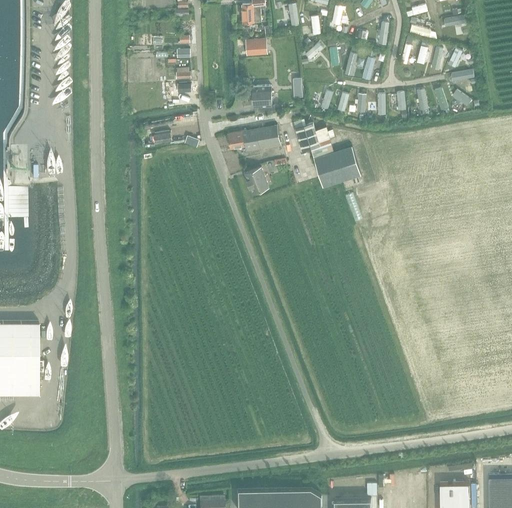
[(308,13),(307,0),(299,0),(300,14),(308,13)]
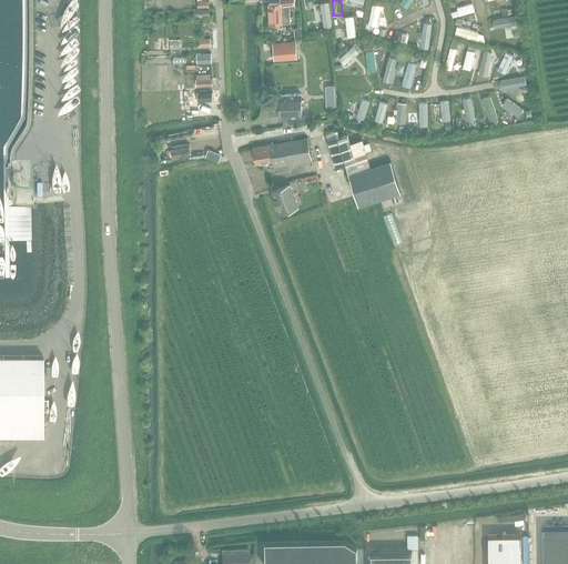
[(288,10),(294,9),(294,1),(280,2),(281,8),(269,9),(270,29),(290,28),(288,10)]
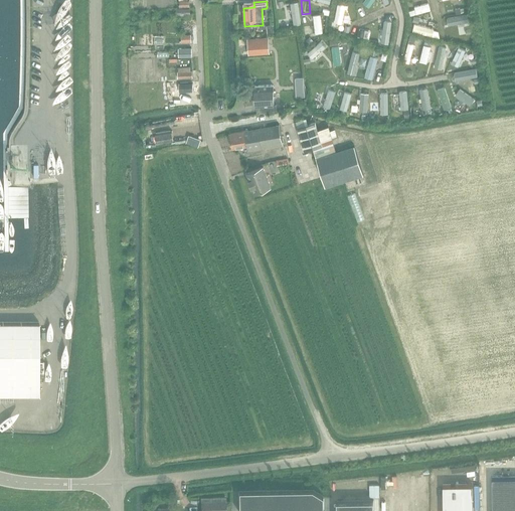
[(470,33),(476,32),(473,13),(467,13),(470,33)]
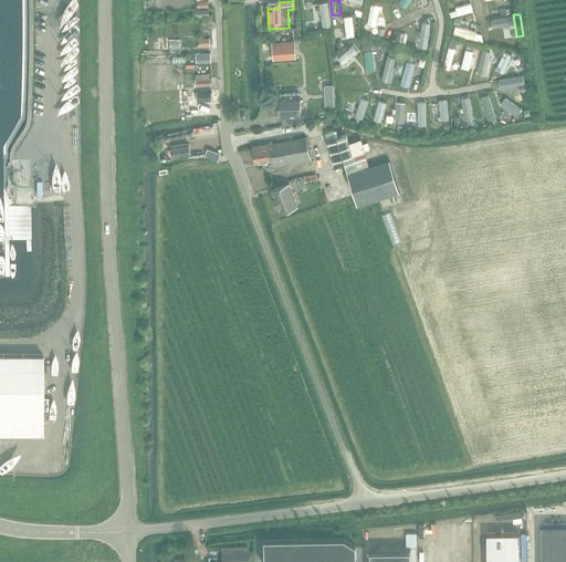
[(470,25),(489,31),(491,23),(472,19),(470,25)]
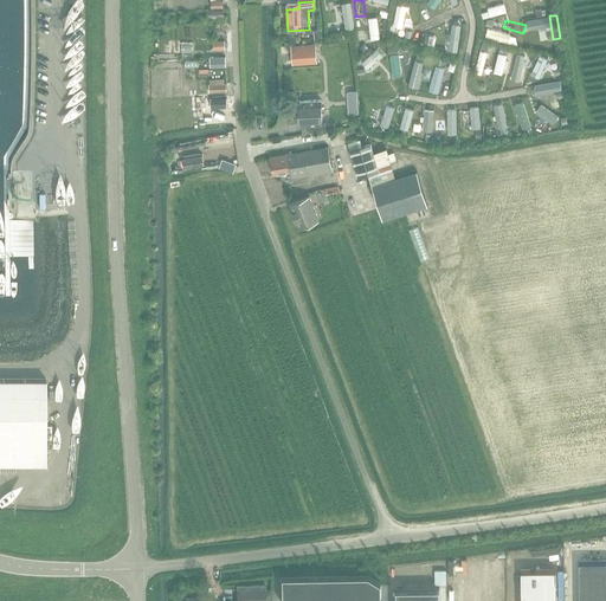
[(502,68),(504,59),(495,57),(497,46),(490,44),(485,64),(502,68)]
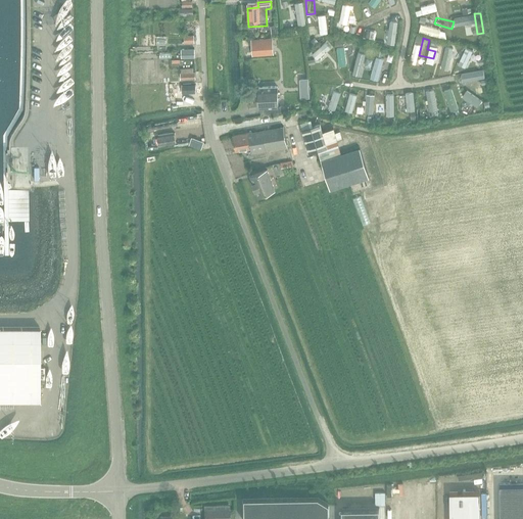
[(347,60),(354,59),(352,41),(345,42),(347,60)]
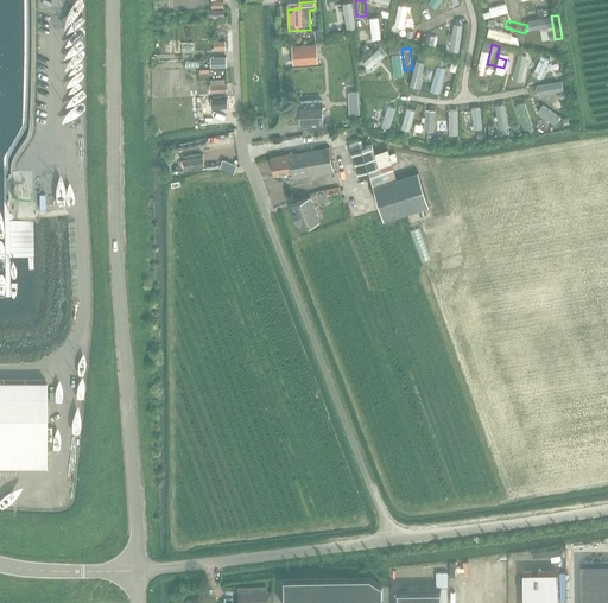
[(316,49),(292,51),(293,70),(317,69),(316,49)]
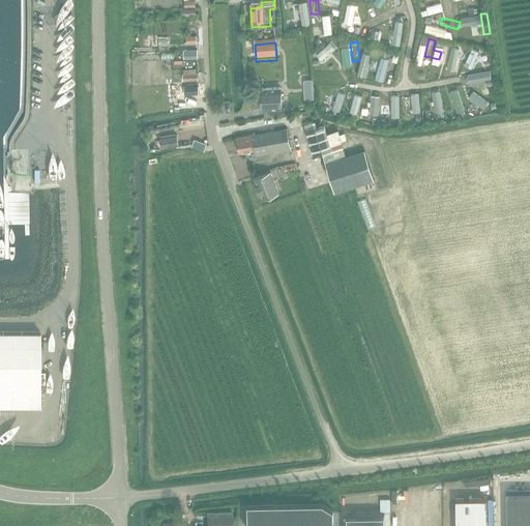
[(319,42),(315,46),(320,51),(324,48),(319,42)]
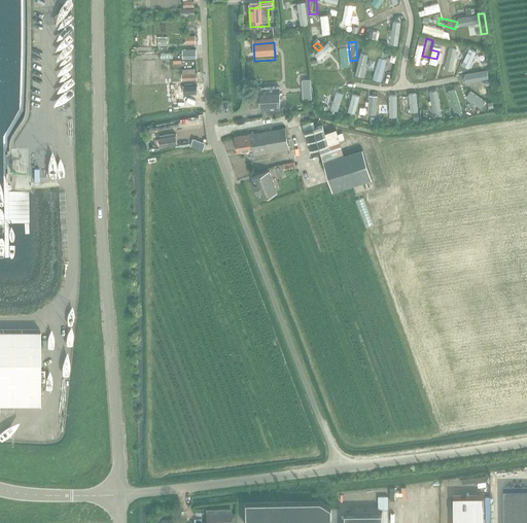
[(476,63),(481,53),(484,54),(488,46),(478,42),(469,61),(476,63)]
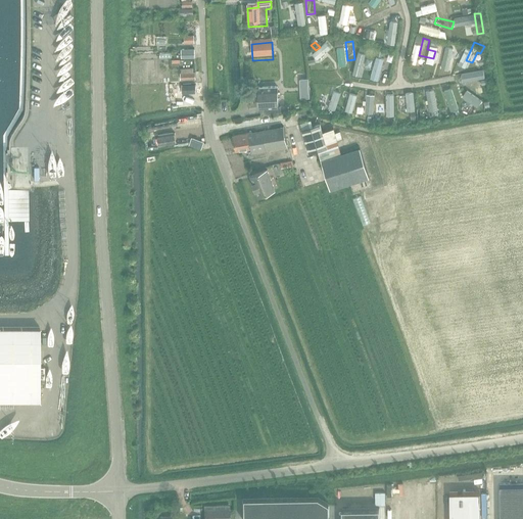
[(364,63),(371,64),(375,47),(367,46),(364,63)]
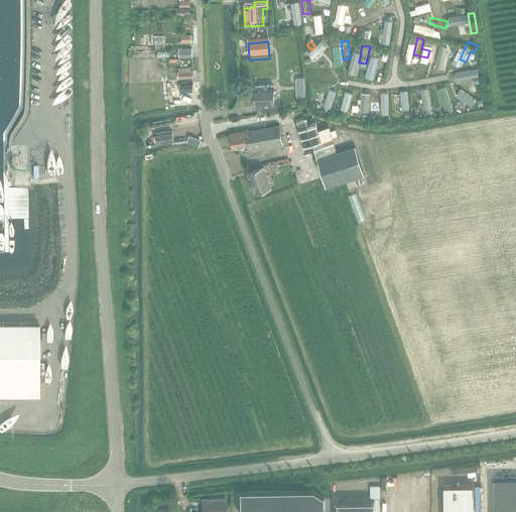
[(394,61),(396,55),(390,52),(387,59),(394,61)]
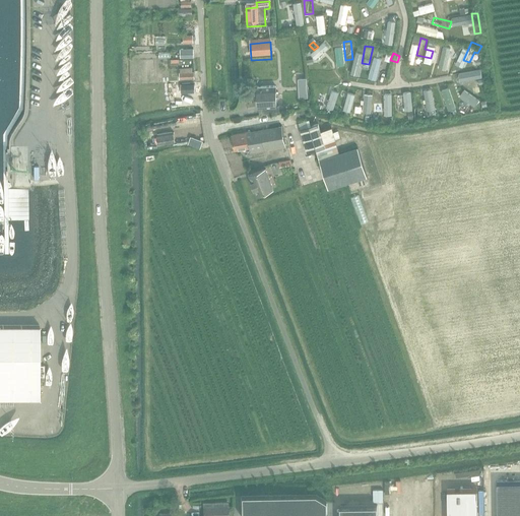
[(188,73),(200,73),(200,62),(188,62),(188,73)]
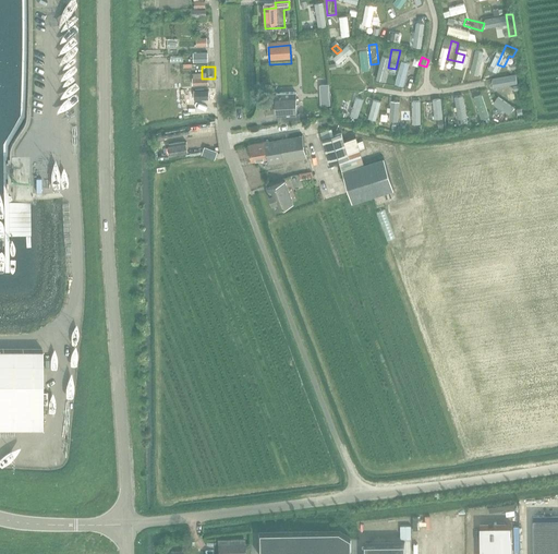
[(367,76),(348,79),(349,87),(368,86),(367,76)]
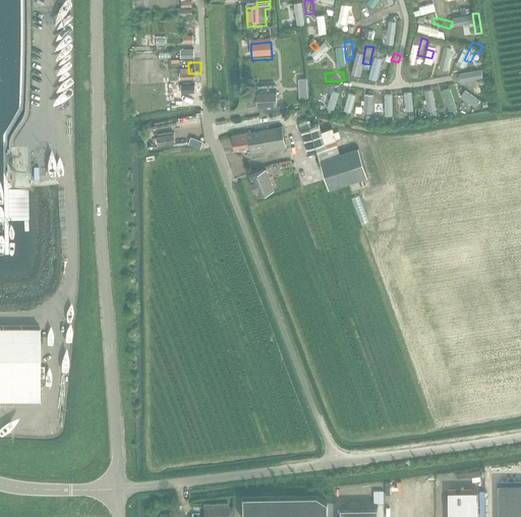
[(180,83),(194,82),(194,75),(179,76),(180,83)]
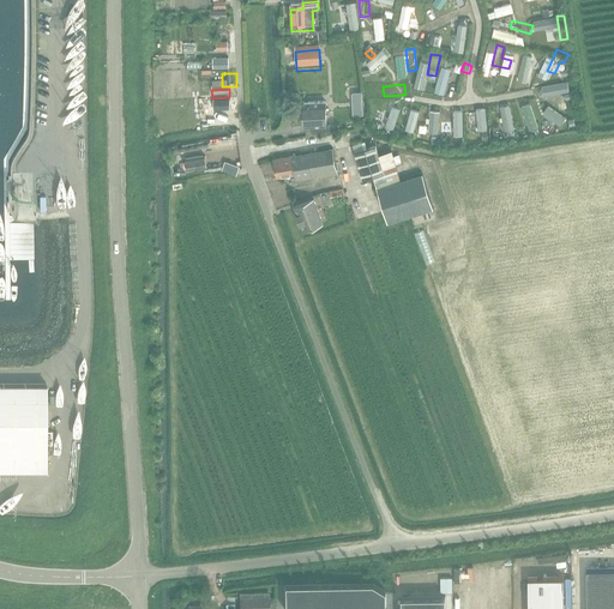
[(528,101),(534,116),(542,113),(537,98),(528,101)]
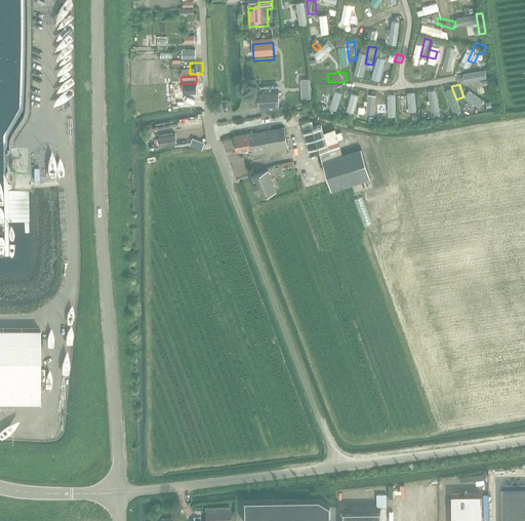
[(196,89),(183,89),(183,98),(196,98),(196,89)]
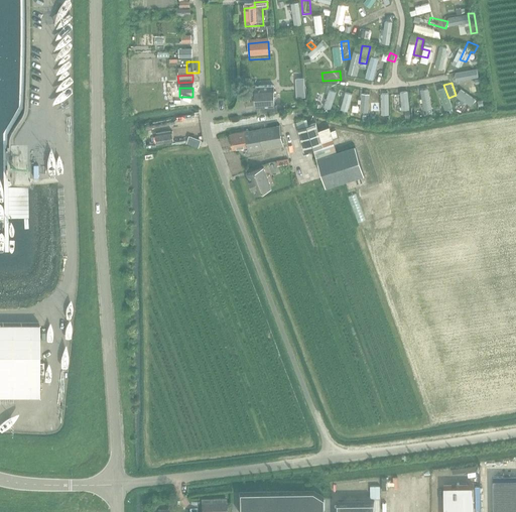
[(258,118),(277,115),(276,109),(274,109),(273,90),(255,90),(256,111),(257,111),(258,118)]
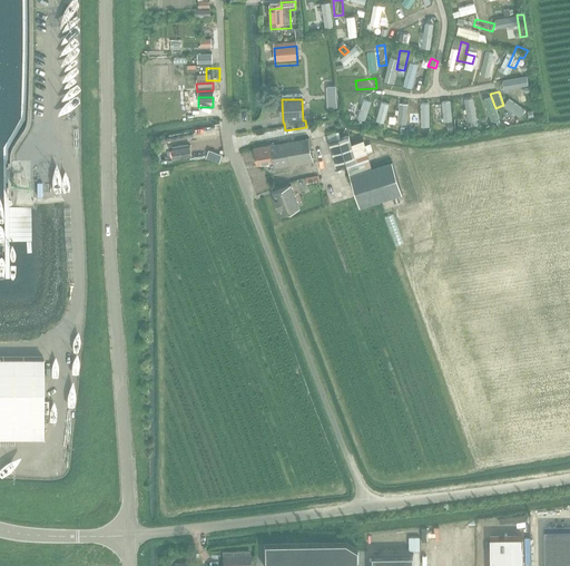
[(509,103),(504,110),(520,120),(524,114),(509,103)]
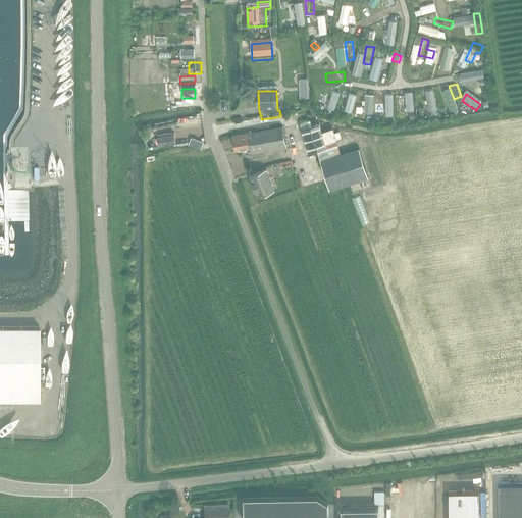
[(181,133),(180,124),(167,125),(168,134),(181,133)]
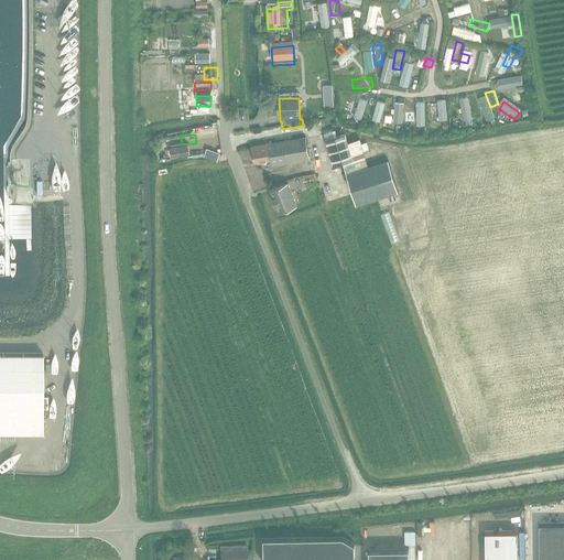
[(333,170),(353,164),(345,139),(326,144),(333,170)]
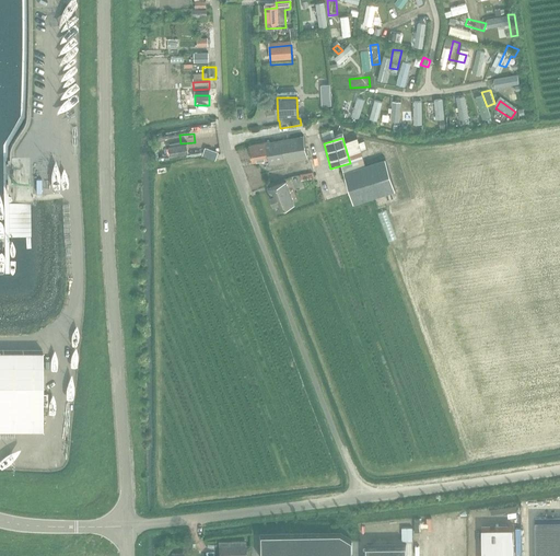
[(251,149),(254,165),(268,163),(269,169),(307,161),(303,139),(251,149)]
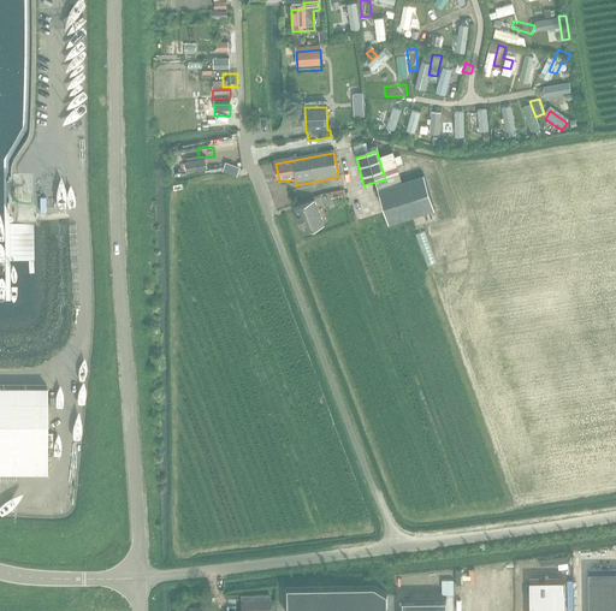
[(188,176),(207,173),(206,162),(185,165),(188,176)]
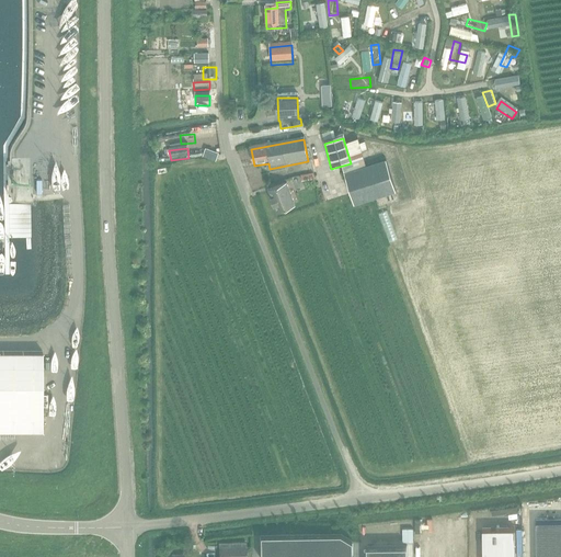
[(343,175),(354,207),(396,194),(386,162),(343,175)]
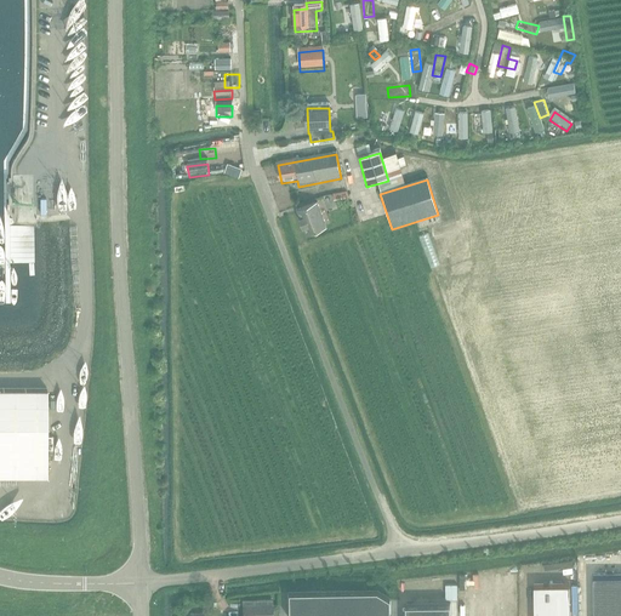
[(43,204),(44,183),(34,183),(33,204),(43,204)]
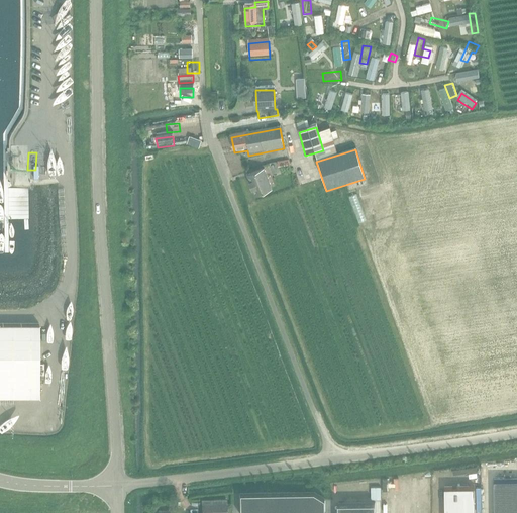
[(271,172),(290,168),(289,163),(270,167),(271,172)]
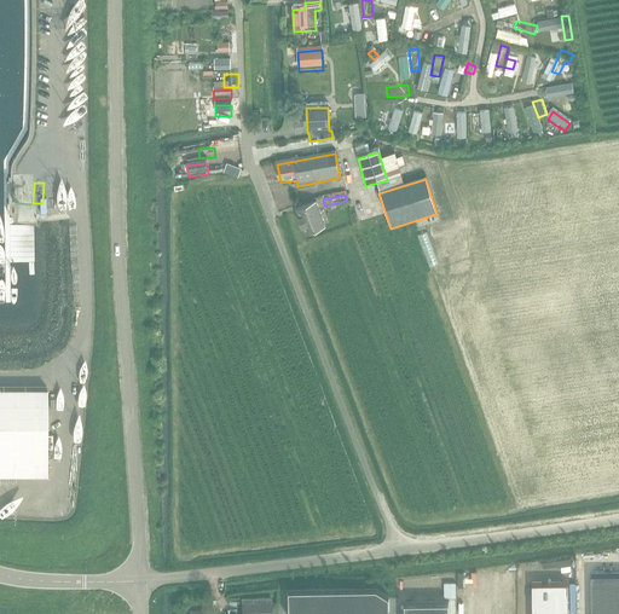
[(296,213),(306,236),(325,229),(316,206),(296,213)]
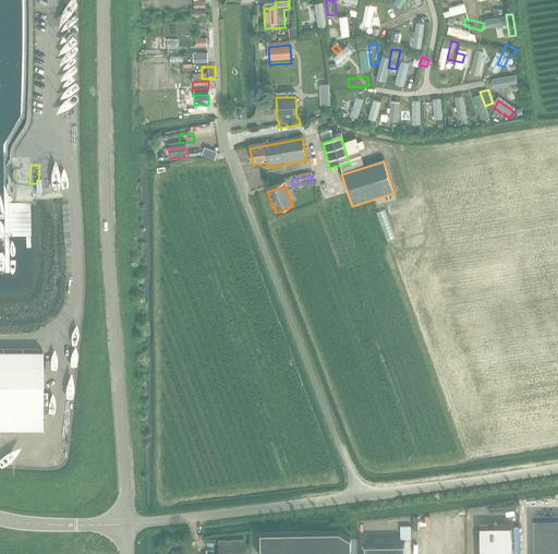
[(0,432),(43,433),(43,354),(0,353),(0,432)]
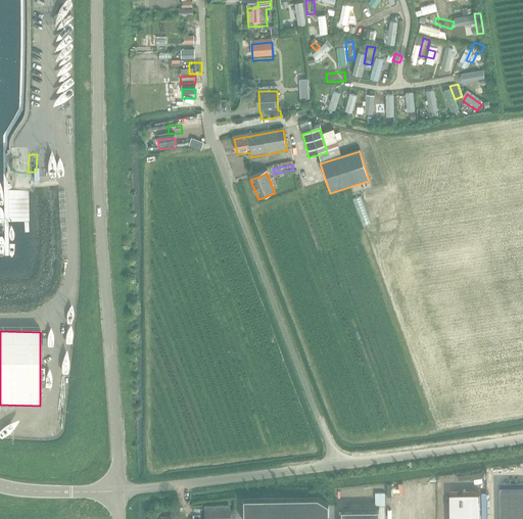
[(522,518),(522,489),(500,490),(500,518),(522,518)]
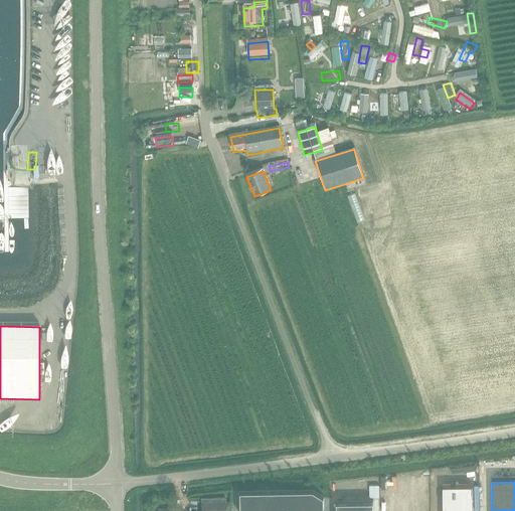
[(473,510),(473,489),(443,489),(443,510),(473,510)]
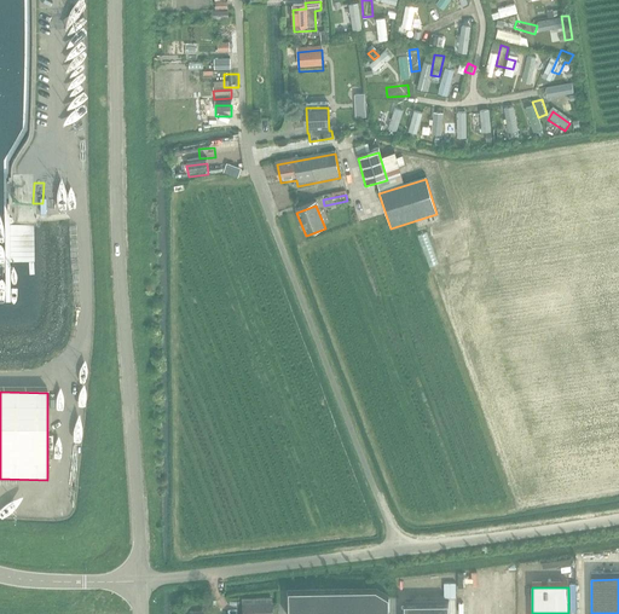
[(510,613),(512,592),(467,600),(467,613),(510,613)]
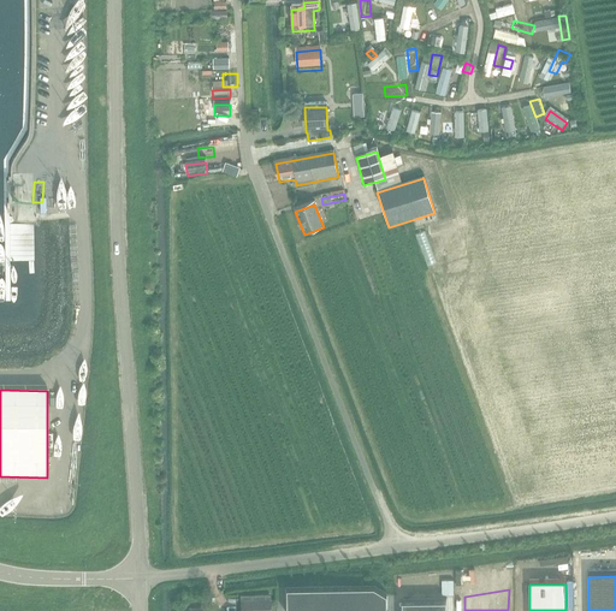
[(374,591),(285,592),(285,610),(388,610),(388,599),(374,591)]
